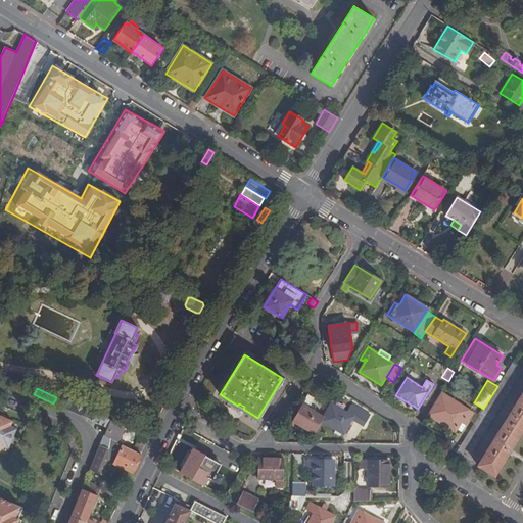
[(494,475),(522,429),(522,391),(478,465),(494,475)]
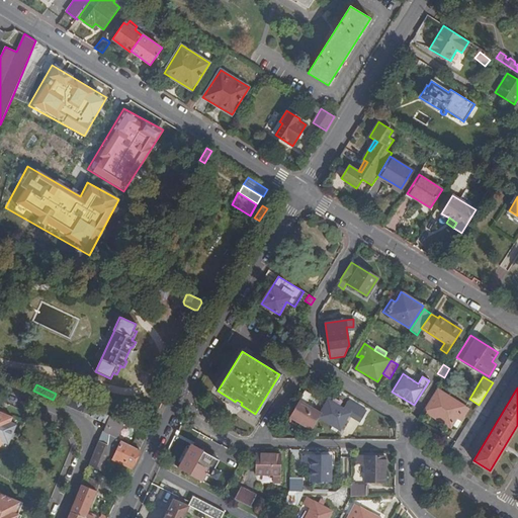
[(319,418),(322,413),(306,404),(310,397),(308,396),(309,393),(305,391),(289,418),(312,430),(319,418)]
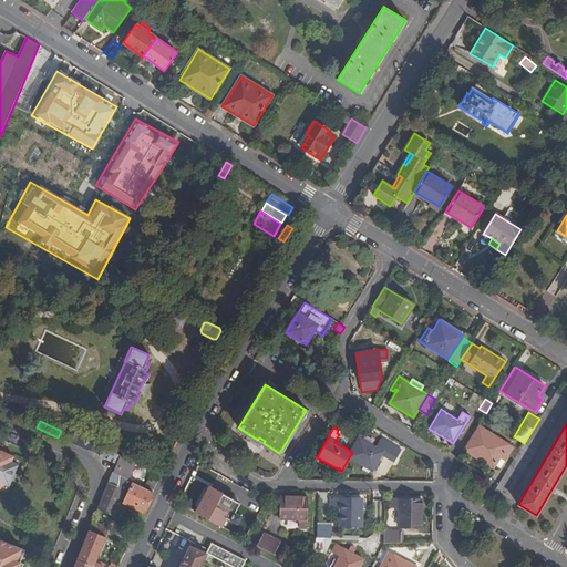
[(513,447),(484,430),(470,453),(493,467),(495,464),(500,467),(513,447)]
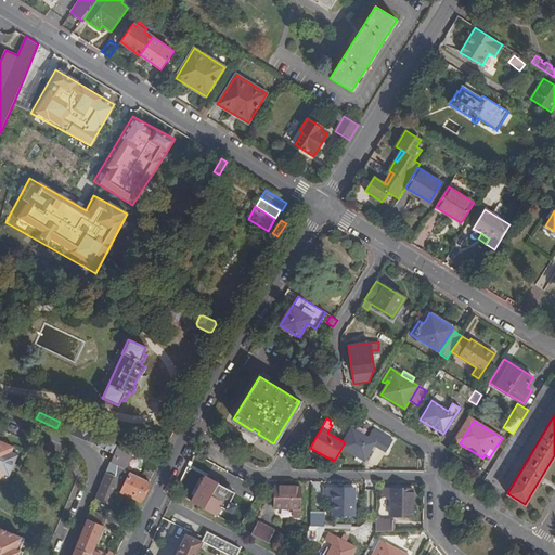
[(256,437),(258,434),(259,431),(254,428),(252,430),(245,426),(243,429),(256,437)]
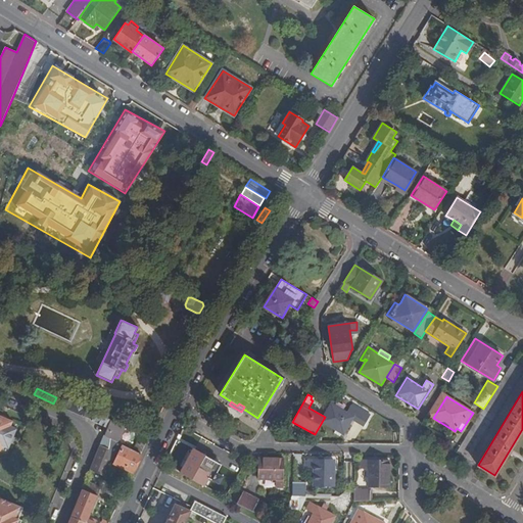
[(358,410),(351,406),(347,413),(332,405),(325,417),(322,422),(343,434),(351,419),(364,426),(371,414),(359,408),(358,410)]
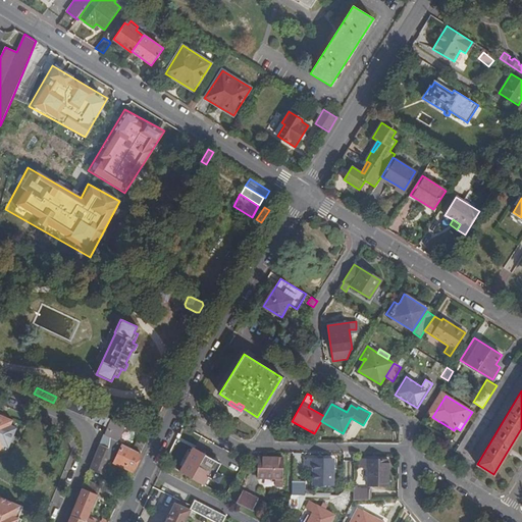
[(95,411),(90,419),(107,427),(90,469),(105,475),(107,460),(111,438),(117,441),(124,423),(110,419),(95,411)]
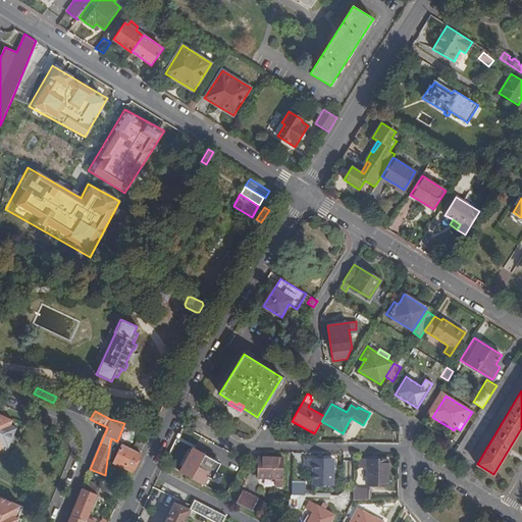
[(16,427),(11,425),(12,420),(0,415),(0,450),(2,446),(8,448),(16,427)]
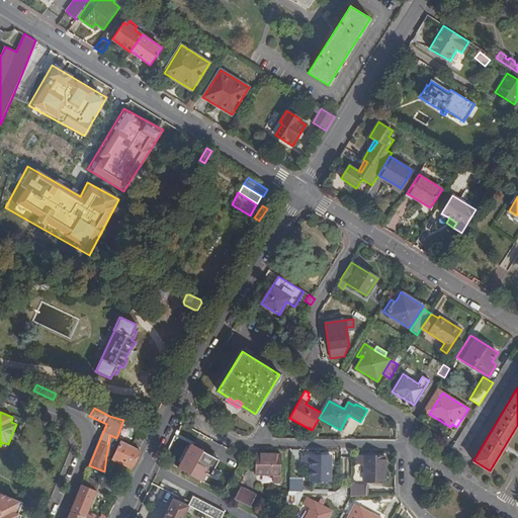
[(110,435),(106,456),(131,468),(140,450),(132,446),(116,438),(110,435)]
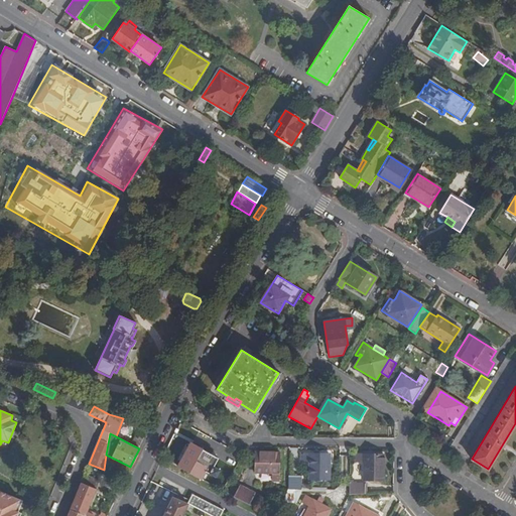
[(131,444),(139,448),(144,436),(137,433),(131,444)]
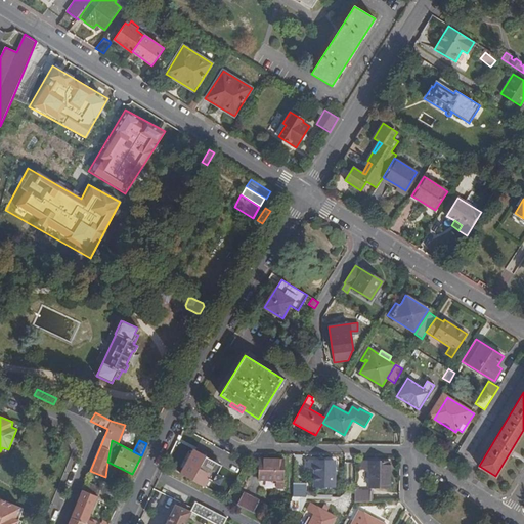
[(183,453),(173,471),(202,485),(211,469),(183,453)]
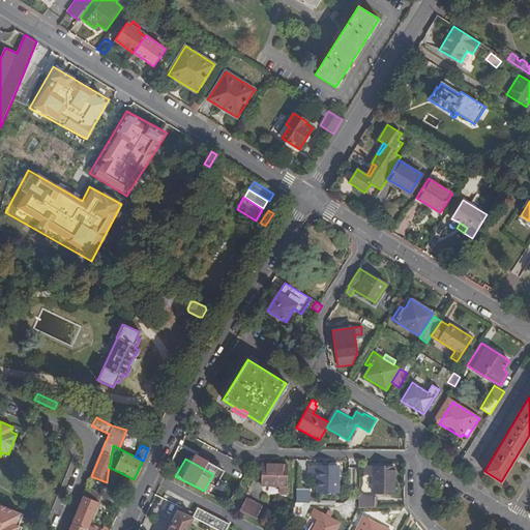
[(287,494),(288,465),(262,465),(261,486),(280,486),(280,494),(287,494)]
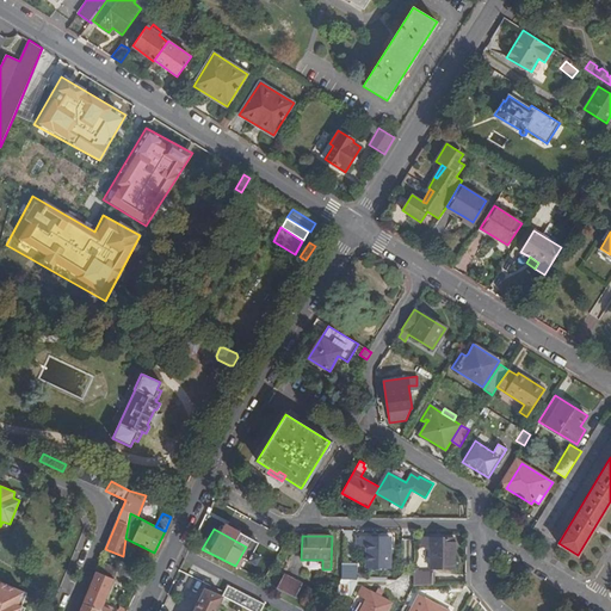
[(366,567),(390,567),(390,537),(357,537),(357,545),(366,545),(366,567)]
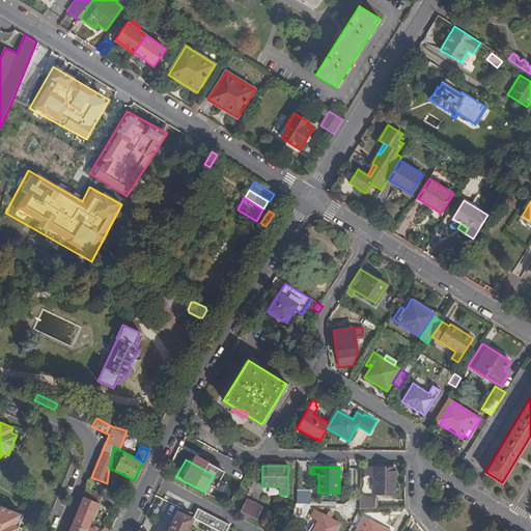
[(373,475),(373,484),(373,494),(394,494),(395,468),(366,468),(366,475),(368,475),(373,475)]
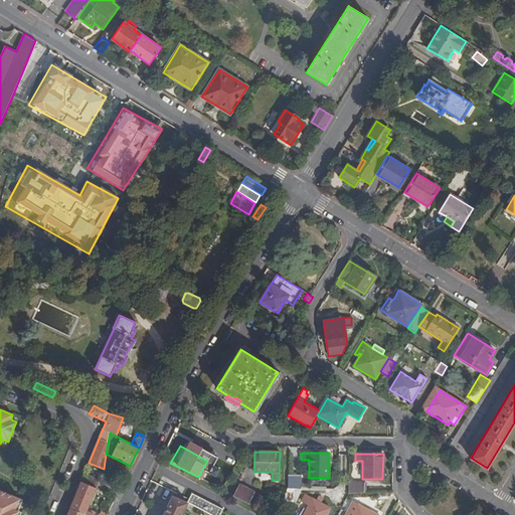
[(69,509),(84,514),(107,514),(108,514),(101,512),(100,514),(90,510),(87,510),(87,509),(99,479),(84,473),(69,509)]
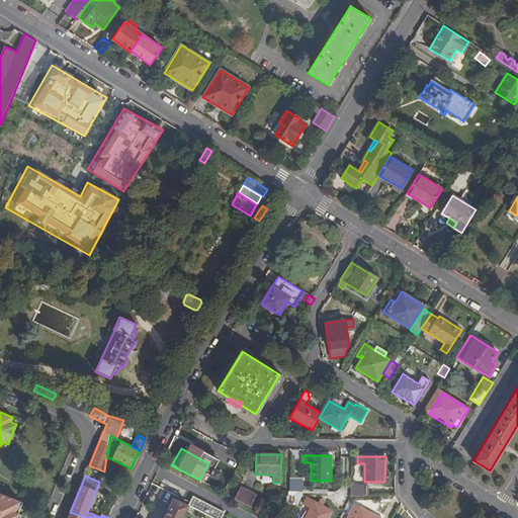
[(220,476),(213,488),(223,492),(230,481),(220,476)]
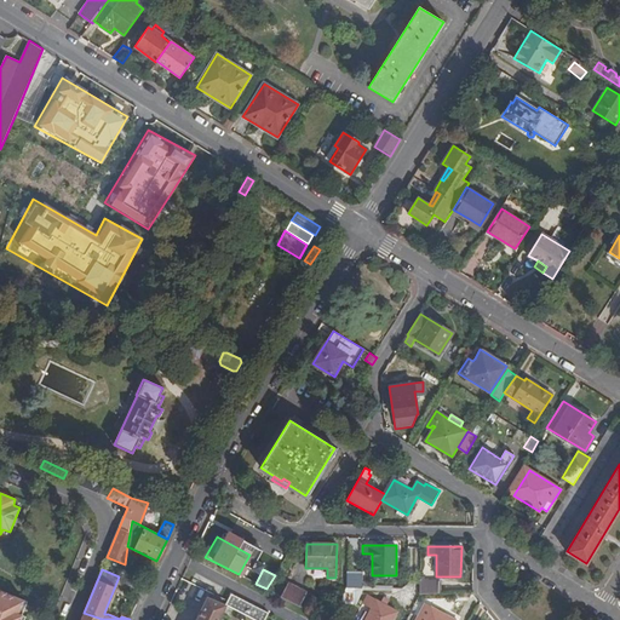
[(346,587),(363,587),(363,572),(351,572),(349,572),(346,572),(346,587)]
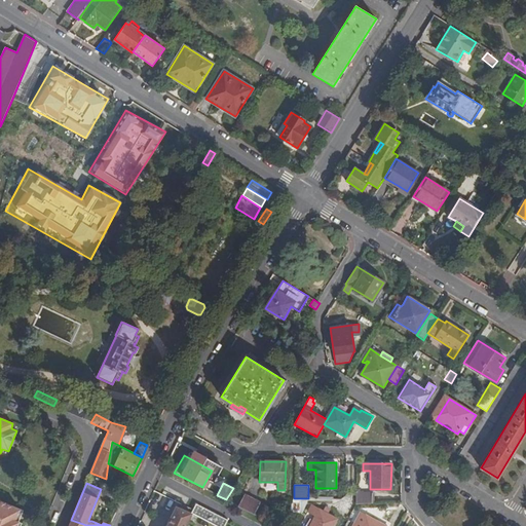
[(357,493),(357,504),(372,503),(372,493),(357,493)]
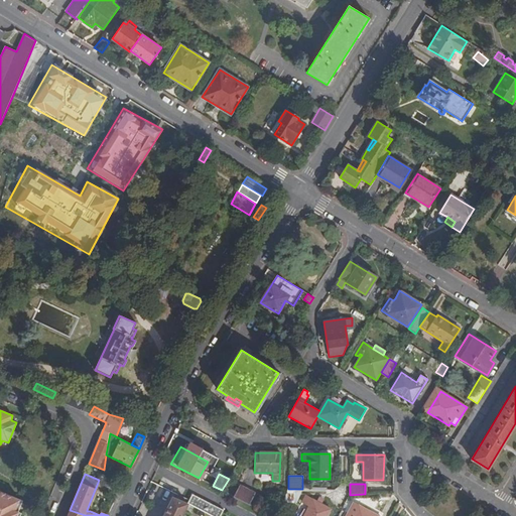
[(250,505),(255,493),(240,485),(239,489),(238,488),(234,497),(250,505)]
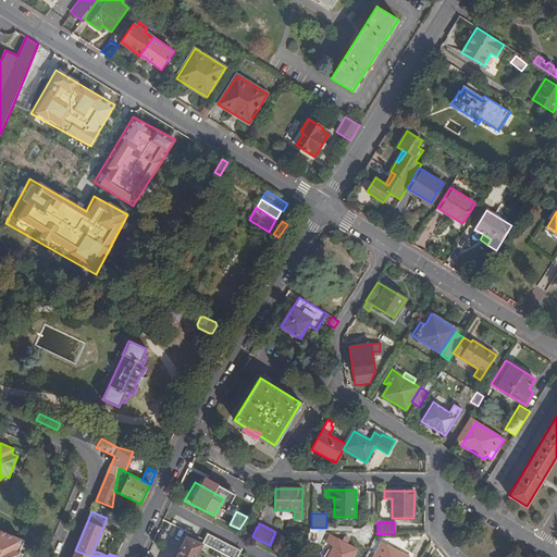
[(0,556),(17,556),(20,553),(25,541),(0,530),(0,556)]
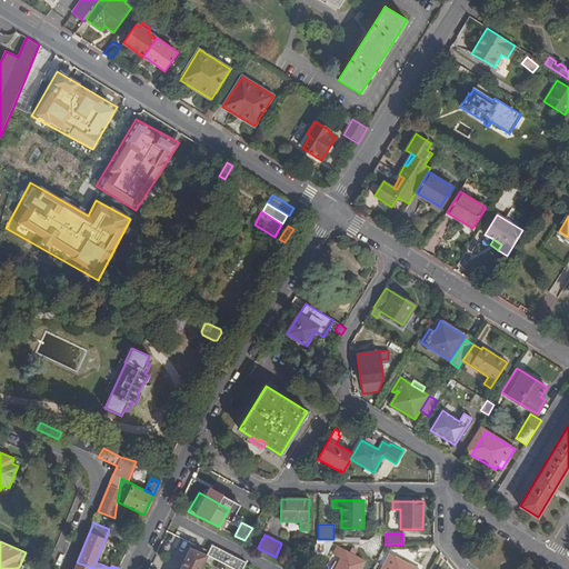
[(233,568),(242,568),(247,562),(212,545),(207,555),(208,555),(233,568)]
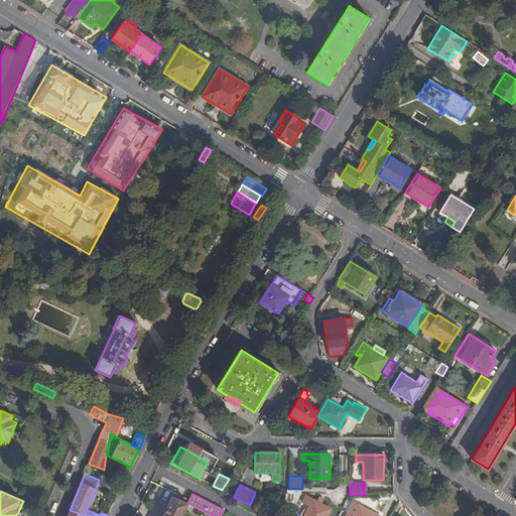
[(181,515),(188,503),(187,503),(185,502),(186,499),(178,495),(176,499),(172,497),(163,515),(181,515)]
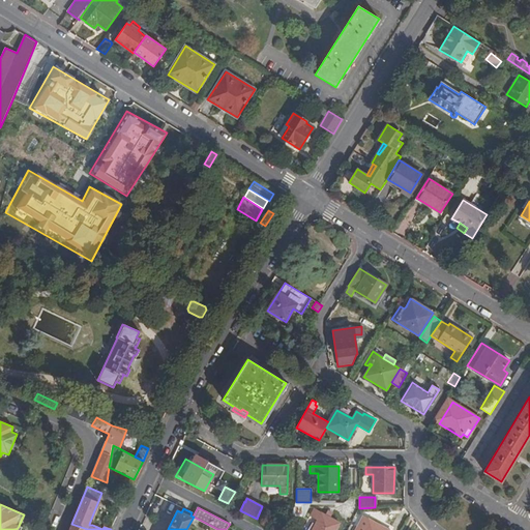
[(318,520),(312,529),(335,529),(340,523),(315,509),(312,516),(318,520)]
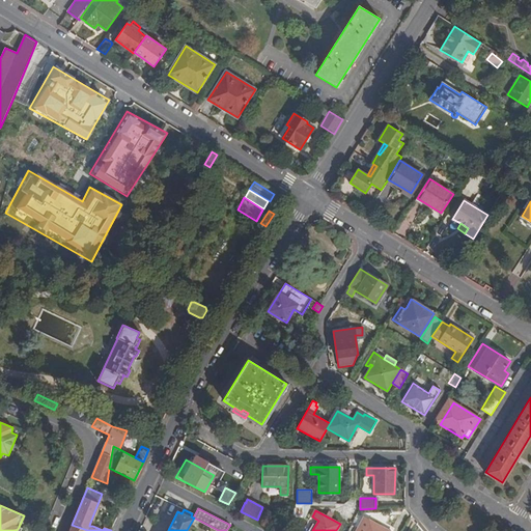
[(364,518),(358,528),(363,530),(369,521),(364,518)]
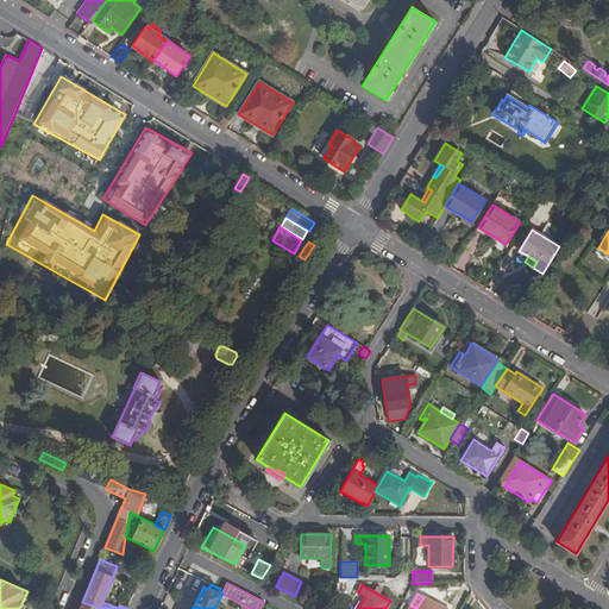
[(330,597),(322,608),(332,608),(337,601),(330,597)]
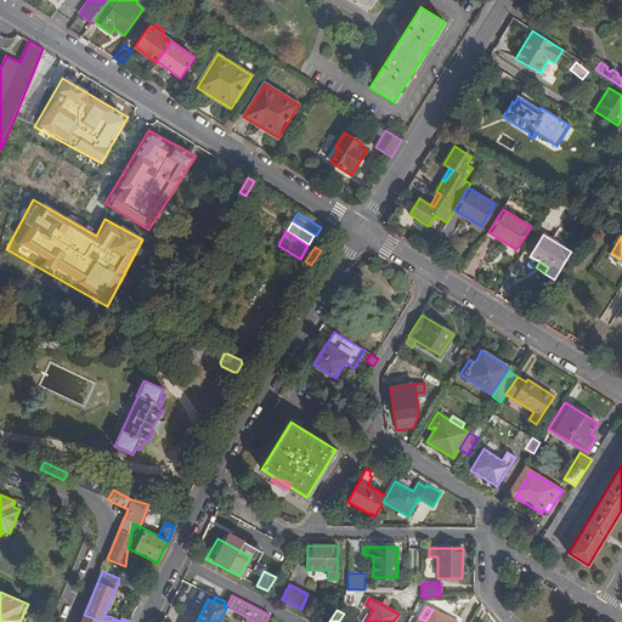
[(425,621),(419,618),(417,621),(454,621),(433,610),(425,621)]
